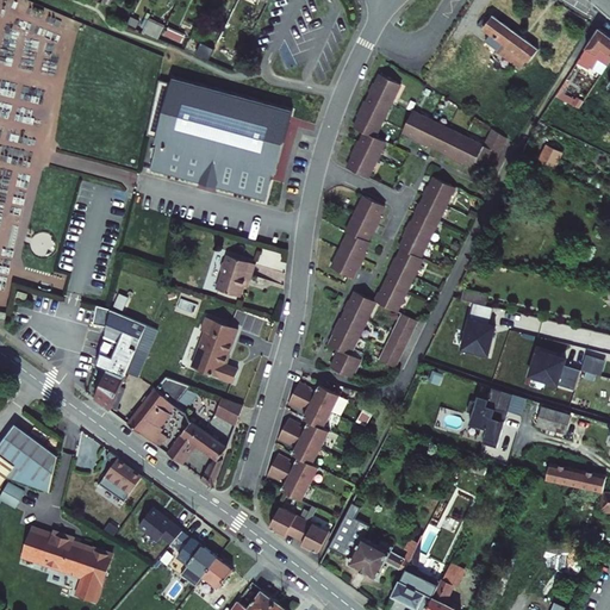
[(500,30),(478,13),(472,22),(468,19),(465,24),(497,47),(495,50),(506,60),(510,55),(515,58),(524,47),(500,30)]
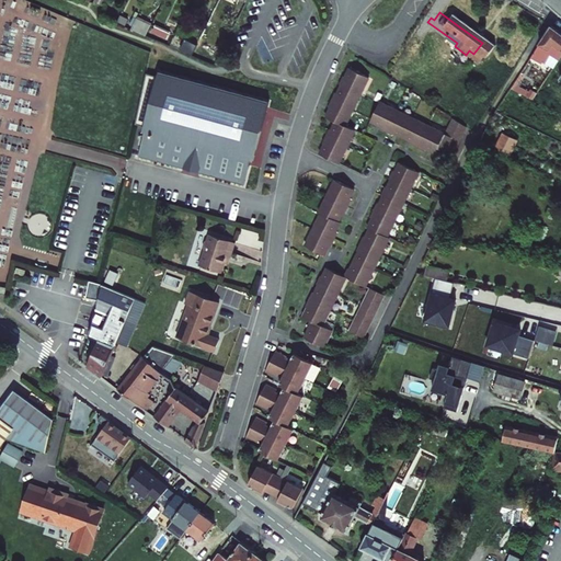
[(137,15),(130,30),(146,36),(151,22),(137,15)]
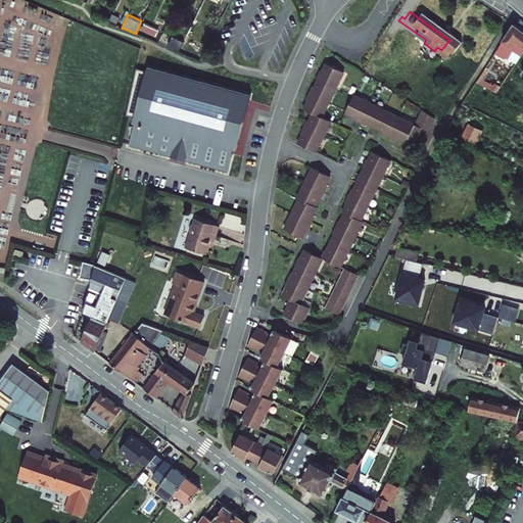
[(522,35),(514,28),(494,55),(503,60),(506,55),(509,57),(514,49),(522,55),(522,53),(522,35)]
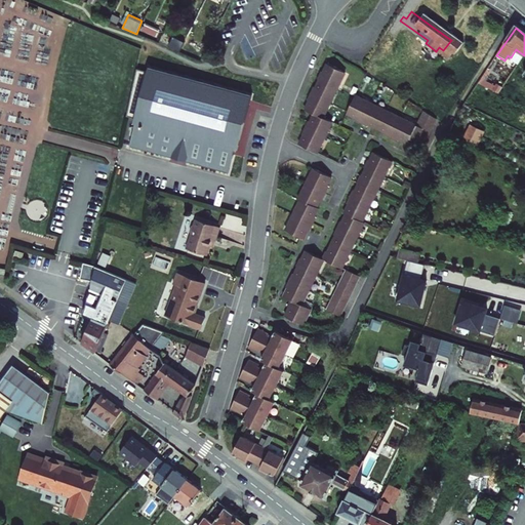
[(314,112),(312,118),(328,125),(330,120),(323,117),(344,76),(326,67),(323,74),(319,72),(315,80),(318,82),(315,89),(312,87),(306,101),(309,102),(306,109),(314,112)]
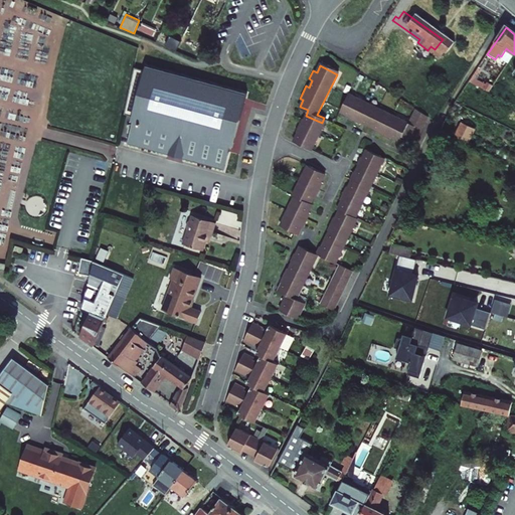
[(145,69),(136,112),(129,148),(168,158),(169,153),(181,156),(180,161),(219,170),(224,149),(228,151),(242,95),(145,69)]
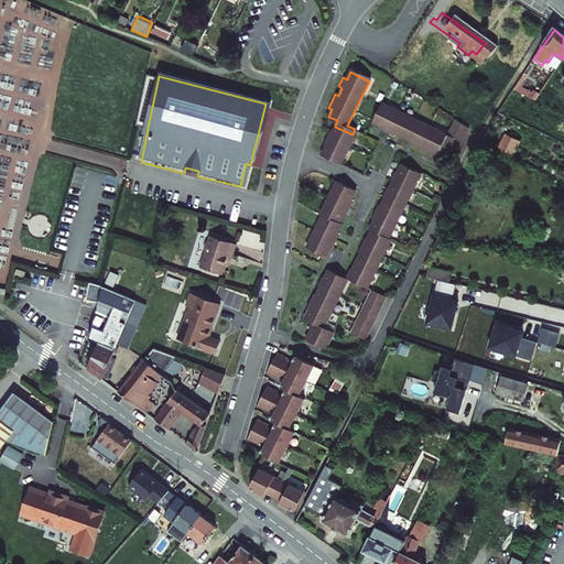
[(387,107),(376,127),(383,130),(381,136),(397,142),(399,138),(412,145),(410,150),(425,158),(426,153),(435,158),(438,150),(452,156),(466,127),(454,119),(445,136),(387,107)]
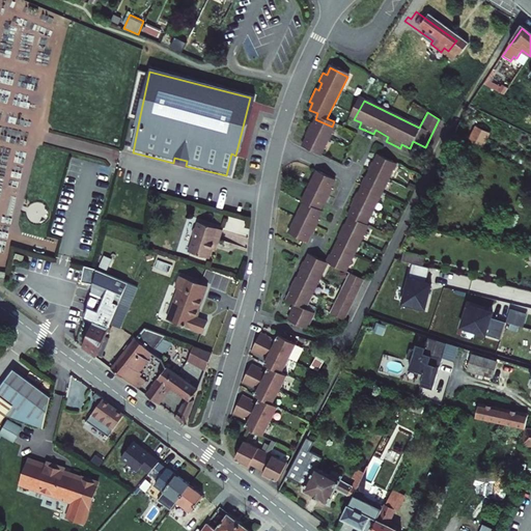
[(304,141),(302,146),(318,155),(332,127),(315,119),(314,120),(314,122),(310,120),(302,136),(306,137),(304,141)]
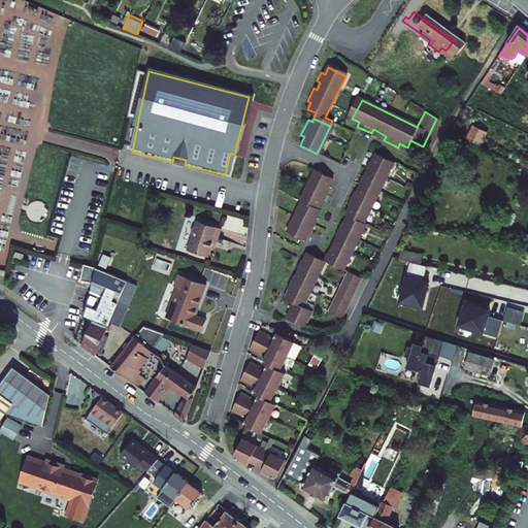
[(465,141),(481,147),(487,132),(471,126),(465,141)]
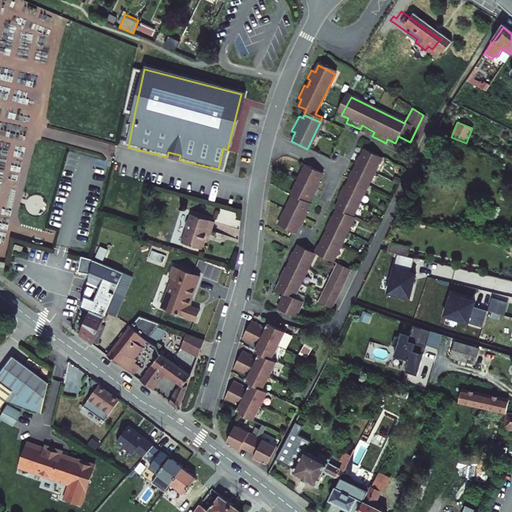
[(334,263),(335,261),(355,219),(353,218),(380,162),(360,153),(358,157),(357,161),(355,159),(352,165),(355,166),(354,169),(352,174),(348,173),(345,179),(347,180),(346,183),(344,188),(342,187),(335,199),(338,200),(336,203),(333,208),(337,210),(335,215),(333,218),(331,216),(324,227),(329,229),(326,235),(322,243),(321,246),(317,244),(314,253),(307,249),(300,246),(296,253),(293,250),(291,255),(288,259),(293,260),(289,268),(285,267),(282,273),(279,279),(283,281),(279,288),(284,290),(282,293),(280,296),(284,299),(282,303),(280,307),(298,316),(304,302),(296,298),(317,255),(334,263)]
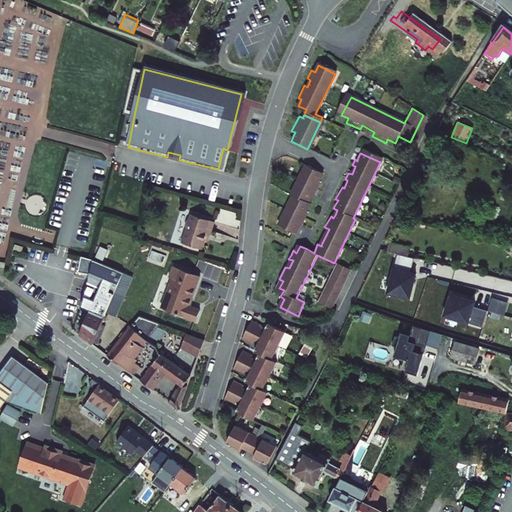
[(294,196),(280,224),(294,232),(297,226),(299,221),(302,224),(308,212),(305,211),(307,207),(309,204),(306,202),(310,194),(313,196),(314,195),(317,189),(320,181),(317,181),(319,176),(320,173),(305,167),(291,195),(294,196)]
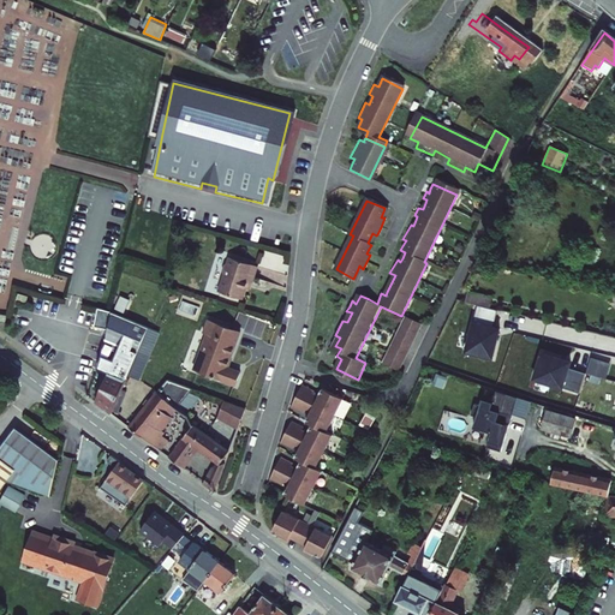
[(242,275),(245,276),(251,260),(237,256),(224,251),(221,257),(219,258),(216,266),(218,268),(215,278),(238,285),(242,275)]
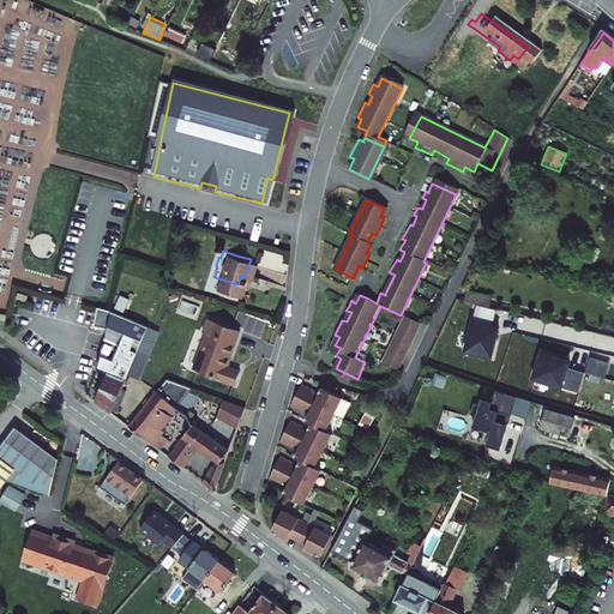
[(235,292),(238,284),(215,277),(212,284),(235,292)]
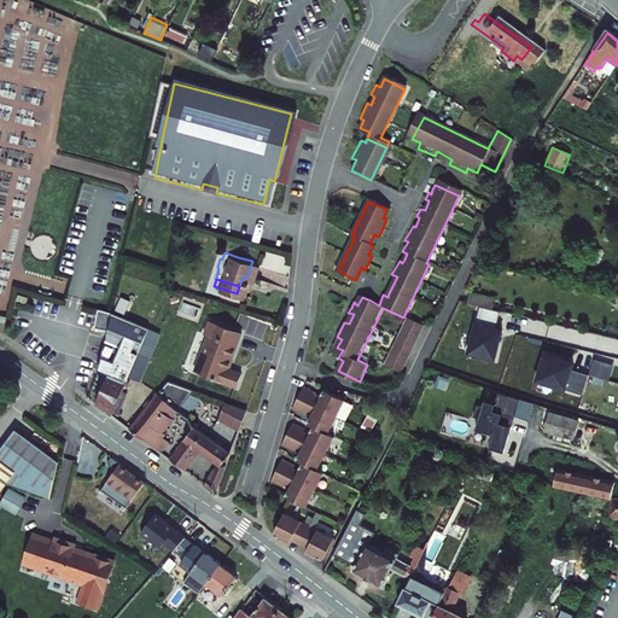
[(471,292),(467,303),(491,309),(495,299),(471,292)]
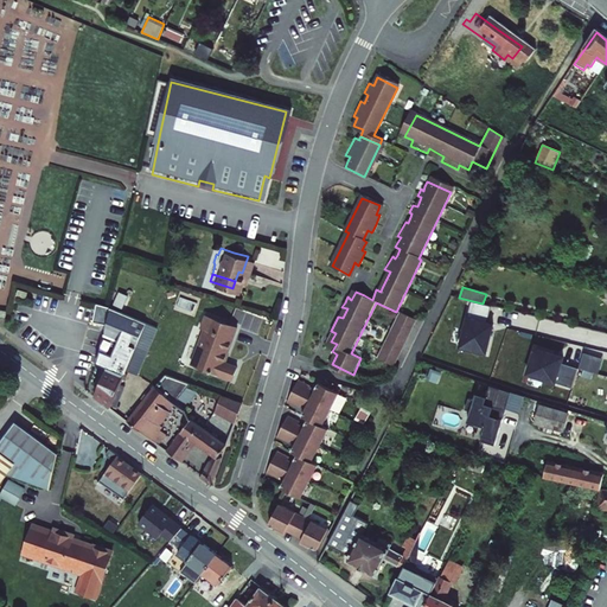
[(492,307),(472,302),(461,347),(487,355),(493,326),(489,324),(492,307)]
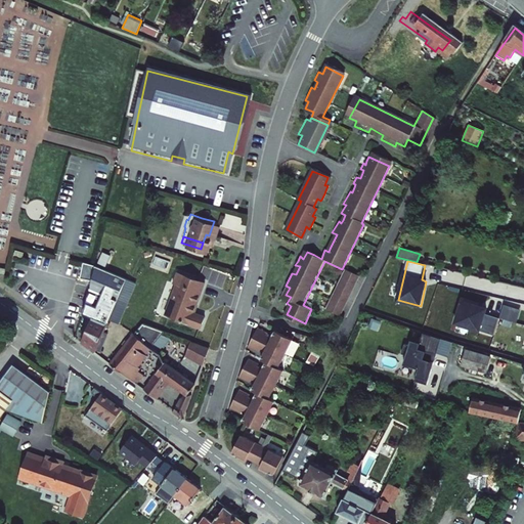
[(172,279),(168,290),(191,297),(195,287),(200,276),(172,265),(167,277),(172,279)]
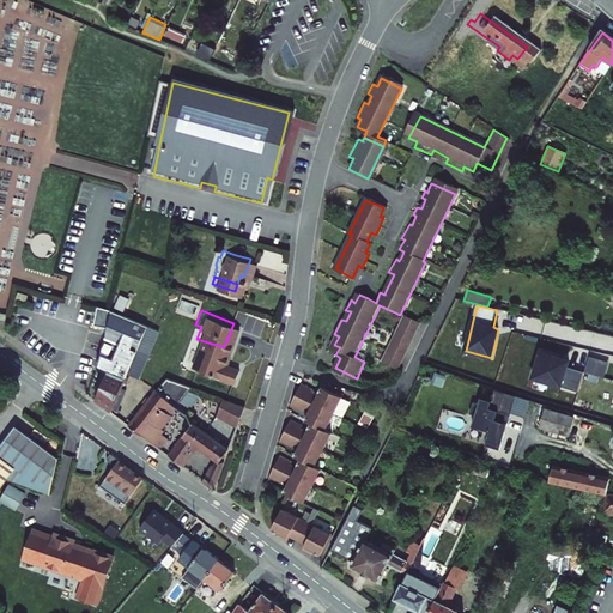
[(401,313),(400,315),(377,359),(395,368),(417,321),(401,313)]
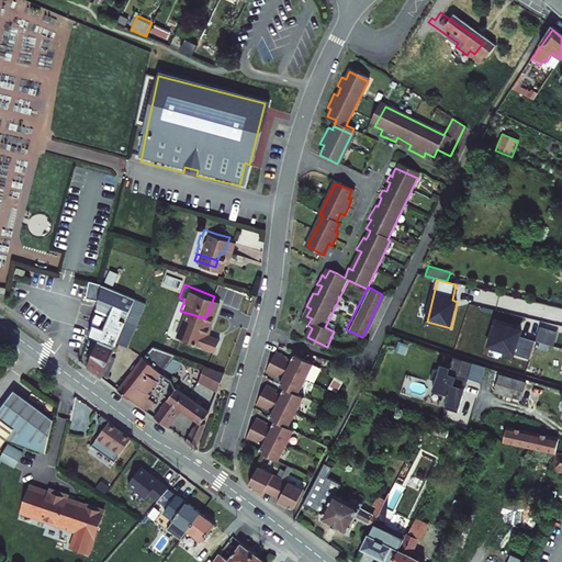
[(109,319),(83,361),(91,367),(98,372),(142,302),(101,289),(94,315),(109,319)]
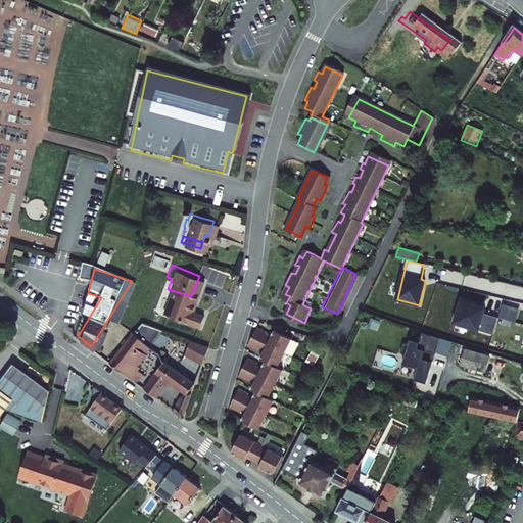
[(168,289),(158,310),(193,322),(197,311),(187,306),(191,296),(168,289)]
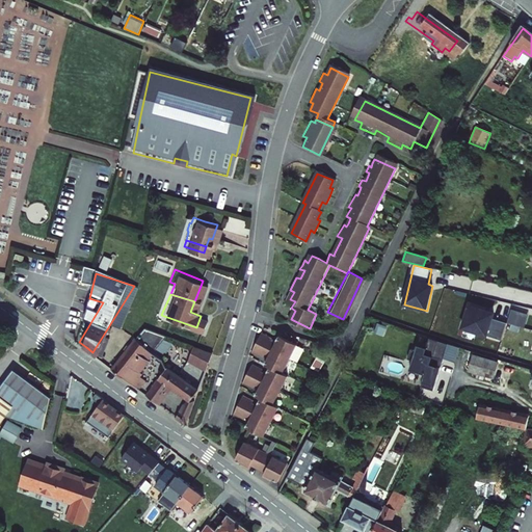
[(86,312),(95,315),(100,303),(91,299),(86,312)]
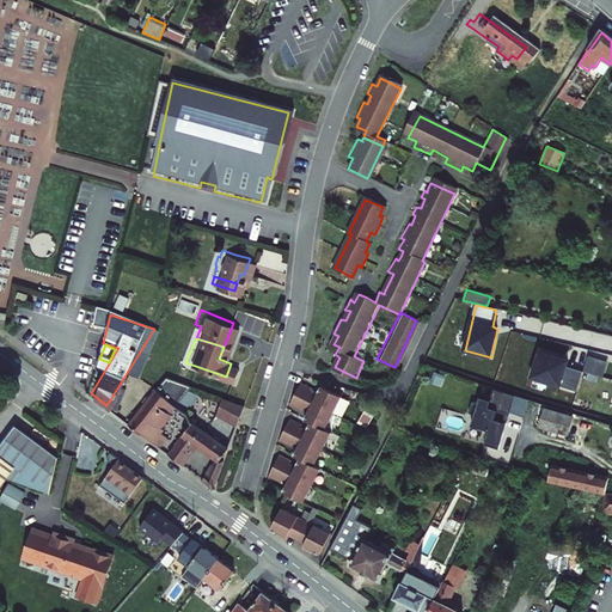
[(569,362),(542,354),(533,380),(579,393),(585,373),(568,368),(569,362)]
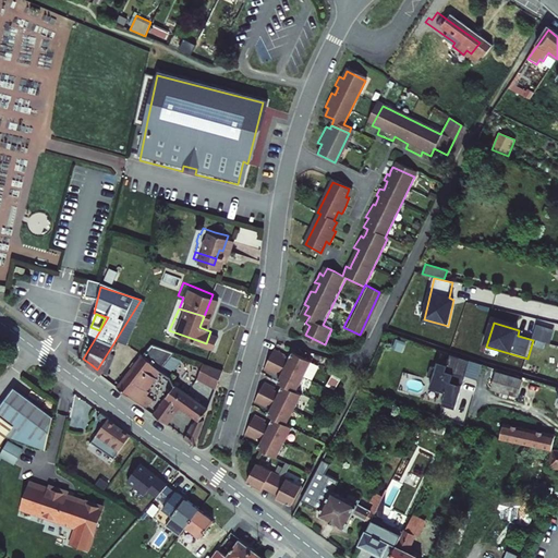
[(164,343),(141,335),(132,346),(106,378),(121,390),(135,402),(145,390),(134,380),(164,343)]
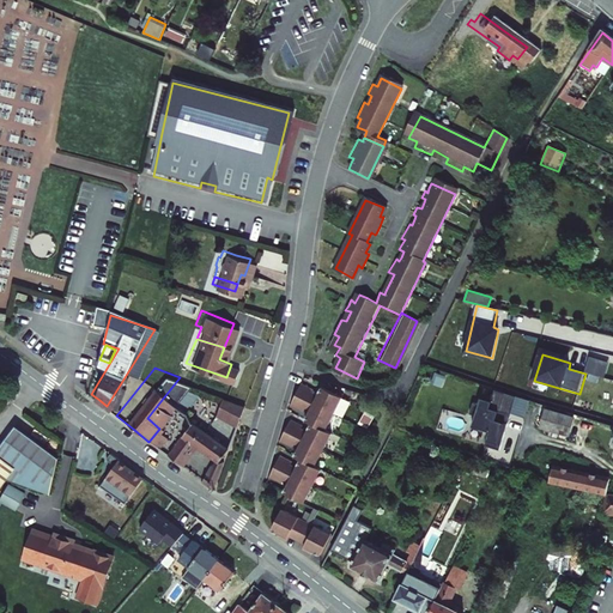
[(291,449),(292,445),(298,449),(293,457),(299,461),(296,471),(290,467),(291,465),(279,459),(268,480),(280,486),(281,483),(287,486),(283,495),(304,505),(320,471),(314,468),(331,435),(323,431),(340,399),(320,388),(315,398),(309,395),(310,392),(298,387),(289,406),(301,412),(302,410),(308,412),(303,422),(310,425),(305,434),(299,431),(301,429),(289,423),(279,443),(291,449)]
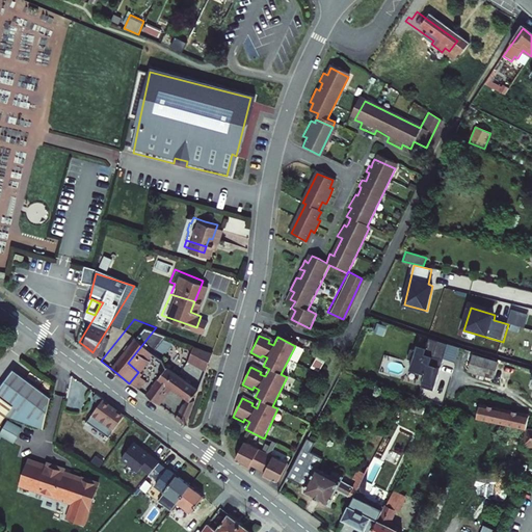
[(439,342),(420,336),(415,351),(400,347),(397,356),(402,358),(399,367),(414,372),(409,384),(422,389),(430,365),(418,361),(421,353),(432,357),(439,342)]
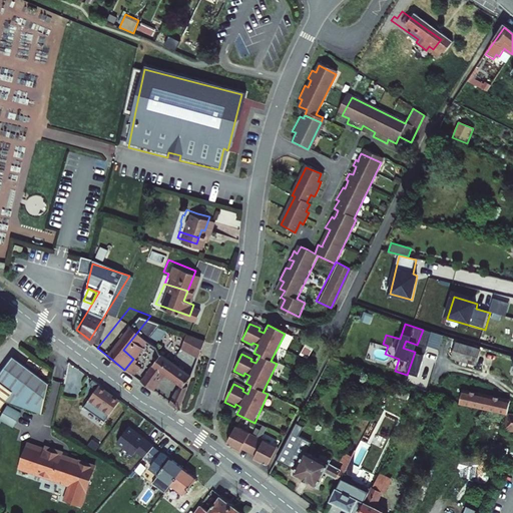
[(172,343),(189,350),(196,334),(178,327),(172,343)]
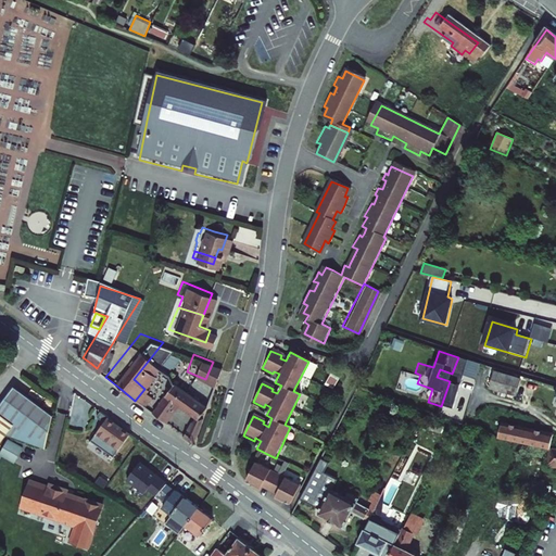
[(520,362),(517,370),(533,376),(535,366),(520,362)]
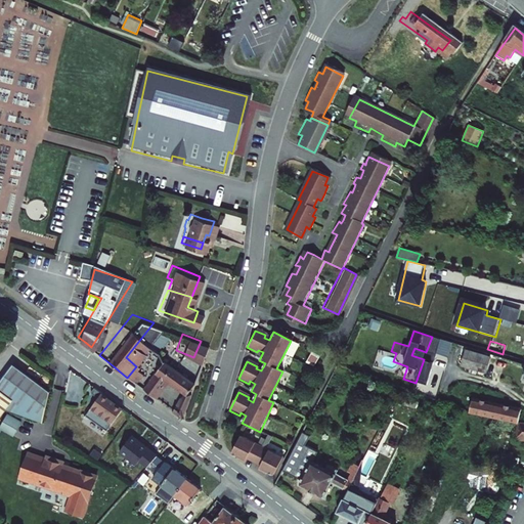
[(426,352),(415,348),(411,355),(424,359),(425,357),(426,352)]
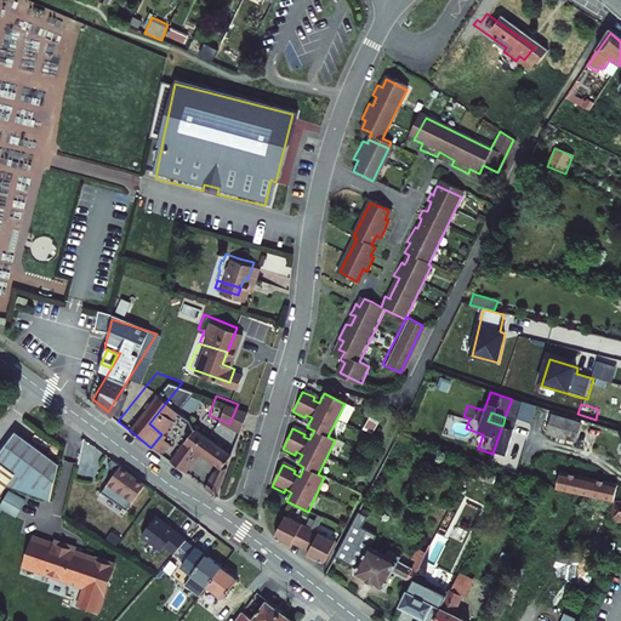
[(543,412),(537,431),(565,440),(571,422),(543,412)]
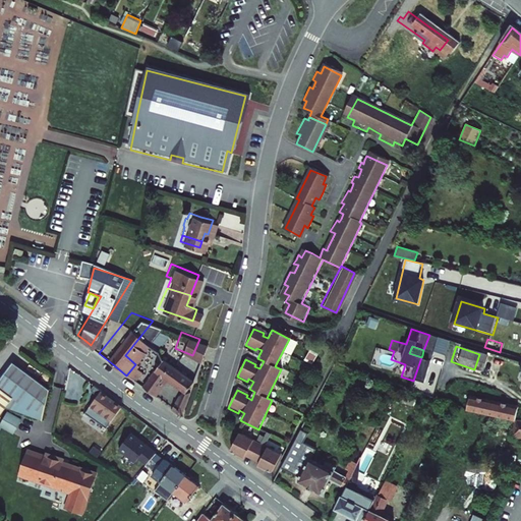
[(173,391),(184,377),(156,353),(134,381),(145,389),(157,373),(171,385),(160,400),(170,408),(177,393),(173,391)]
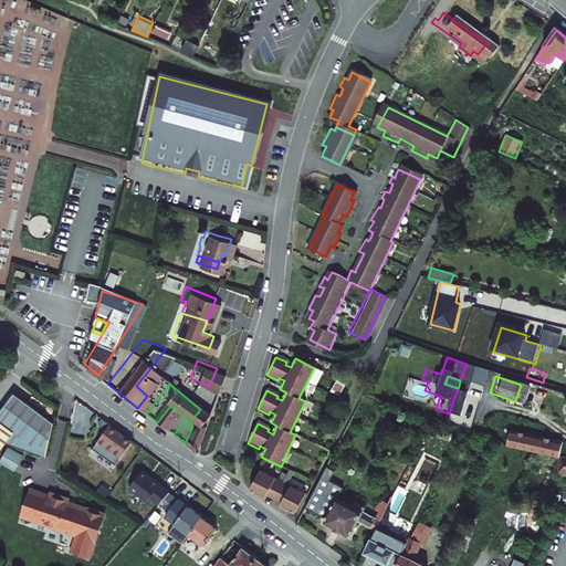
[(0,450),(9,437),(40,454),(46,419),(8,389),(0,398),(0,450)]
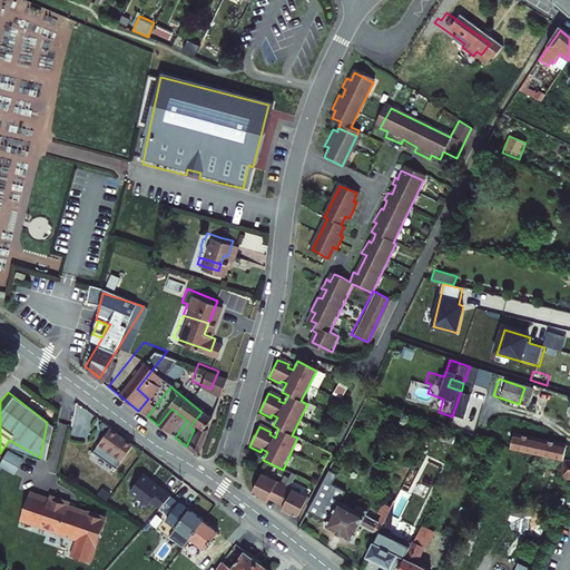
[(111,468),(119,457),(133,441),(121,432),(109,423),(96,440),(104,445),(97,457),(111,468)]
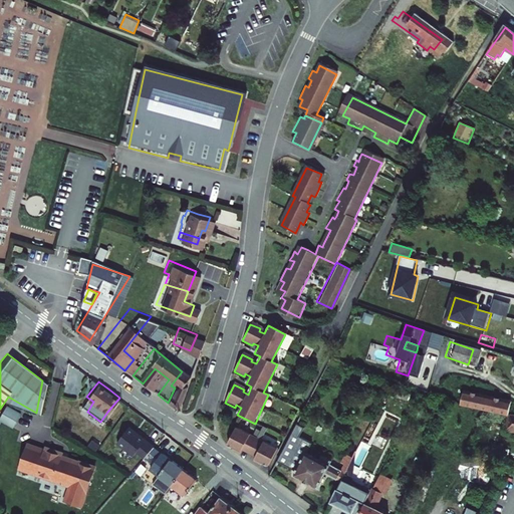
[(457,407),(498,415),(500,403),(438,389),(436,399),(457,407)]
